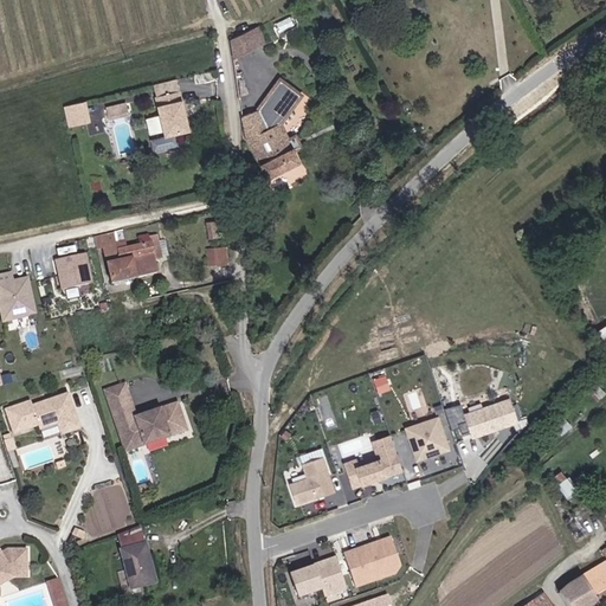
[(233,59),(265,44),(258,28),(231,42),(233,59)]
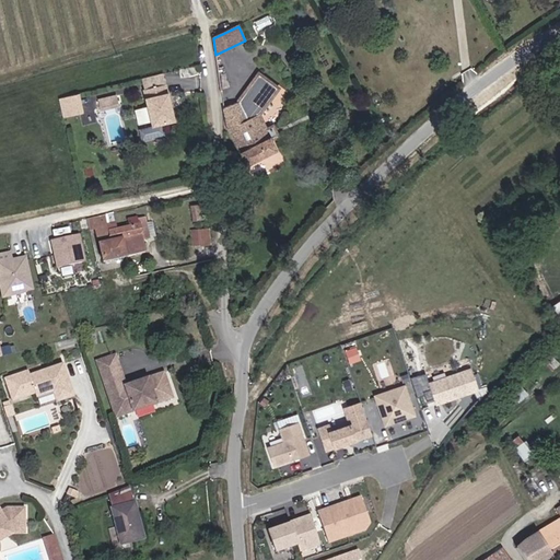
[(256,76),(269,103),(281,83),(259,69),(256,76)]
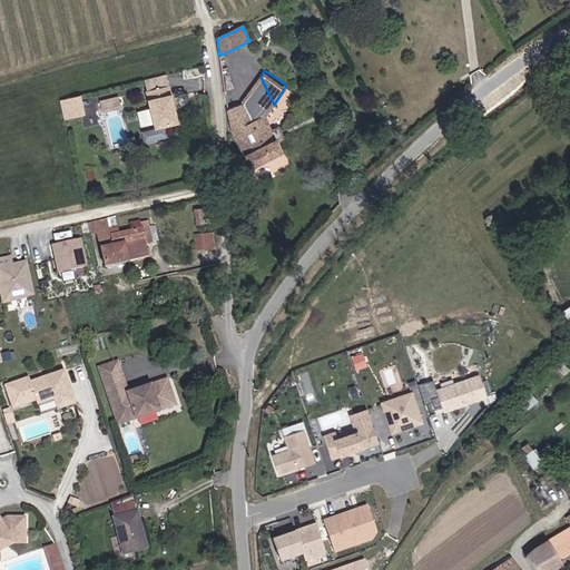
[(172,84),(168,72),(146,78),(148,89),(172,84)]
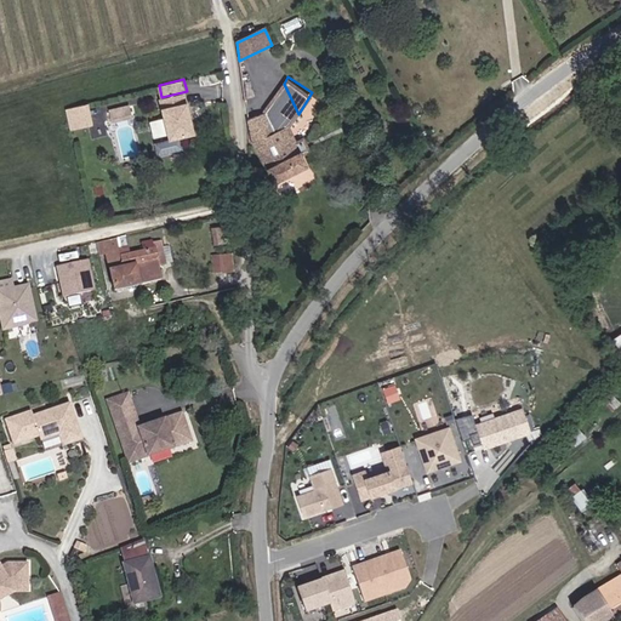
[(294,123),(298,114),(284,84),(268,107),(271,108),(260,125),(261,140),(280,181),(314,164),(294,123)]
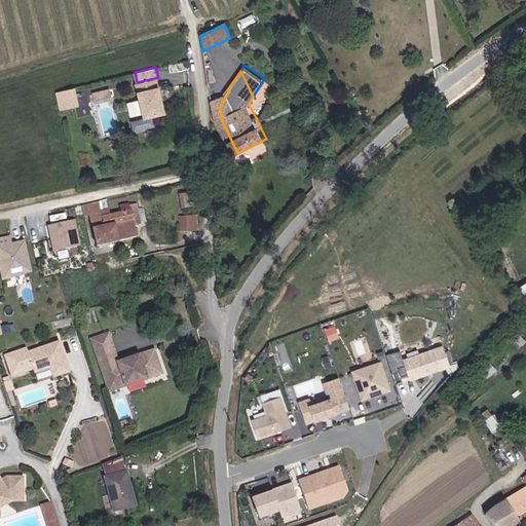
[(158,77),(137,82),(141,98),(144,111),(146,116),(136,118),(134,120),(136,127),(138,128),(155,124),(155,125),(157,124),(155,114),(167,111),(158,77)]
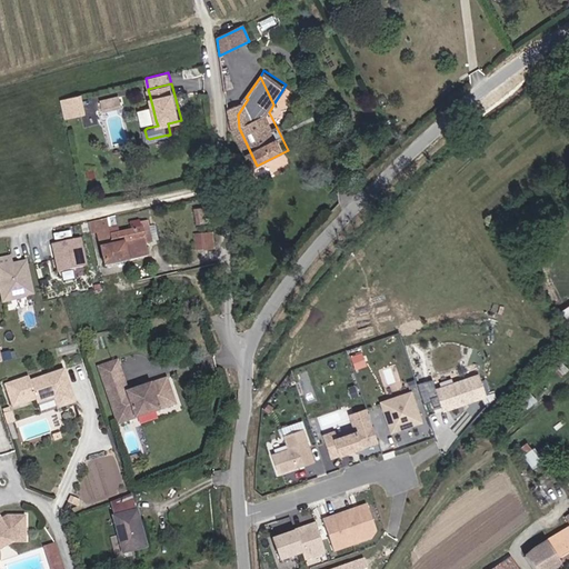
[(83,115),(79,96),(63,100),(67,119),(83,115)]
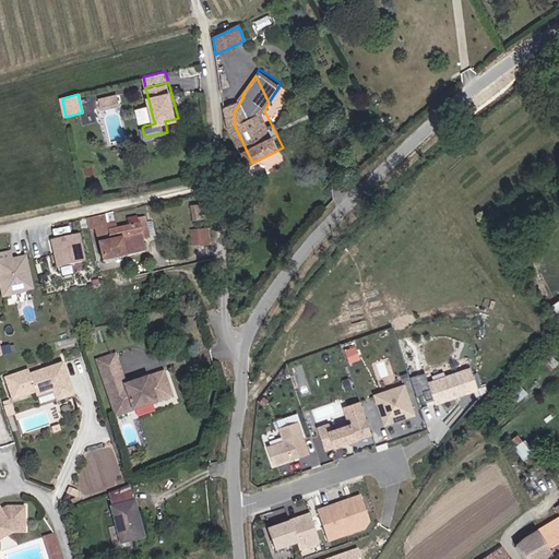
[(121,103),(119,94),(102,99),(103,107),(121,103)]
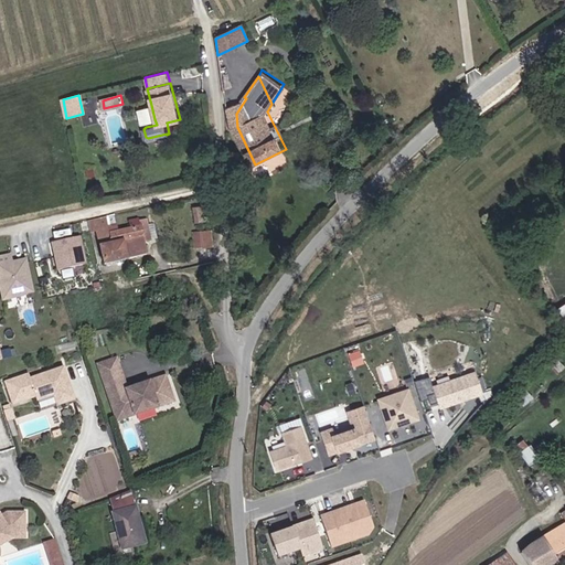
[(155,119),(151,105),(140,108),(144,121),(155,119)]
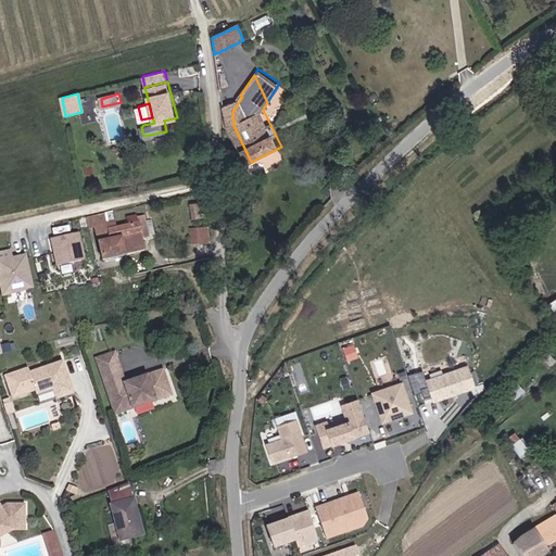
[(139,214),(151,211),(150,203),(138,206),(139,214)]
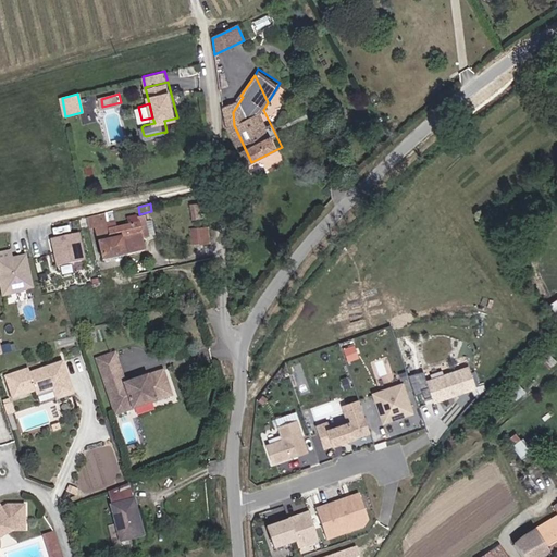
[(113,240),(110,225),(107,214),(88,219),(91,231),(96,230),(103,261),(127,255),(124,237),(113,240)]
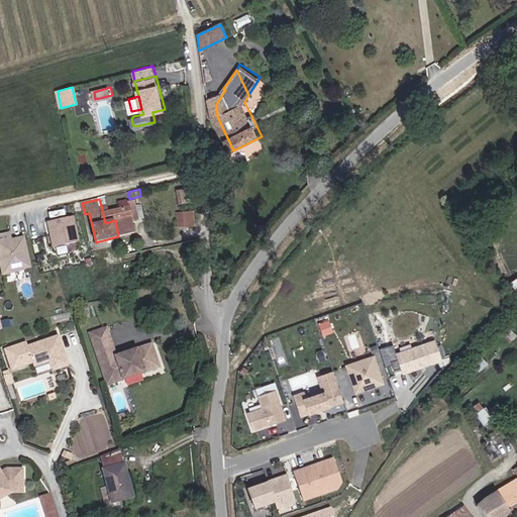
[(134,221),(142,220),(136,199),(128,201),(129,206),(112,210),(115,220),(118,236),(137,232),(134,221)]
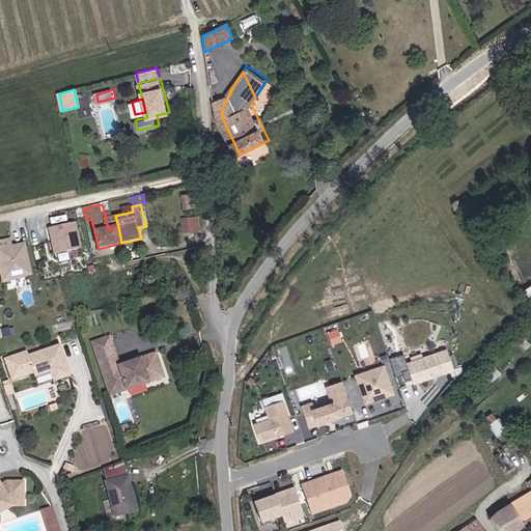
[(108,229),(118,226),(115,216),(115,213),(105,215),(108,229)]
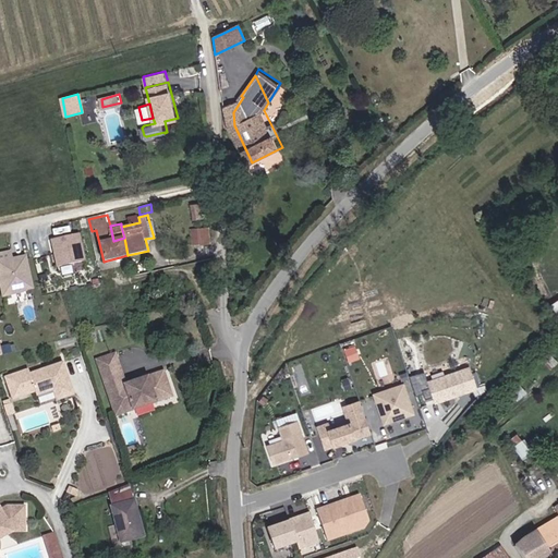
[(201,241),(210,238),(206,227),(197,230),(201,241)]
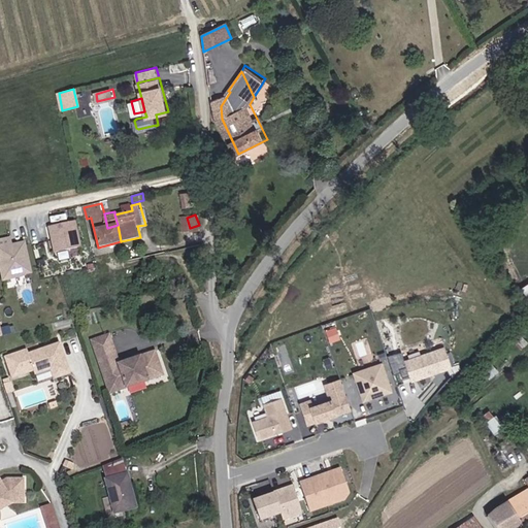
[(80,245),(74,220),(48,227),(56,252),(80,245)]
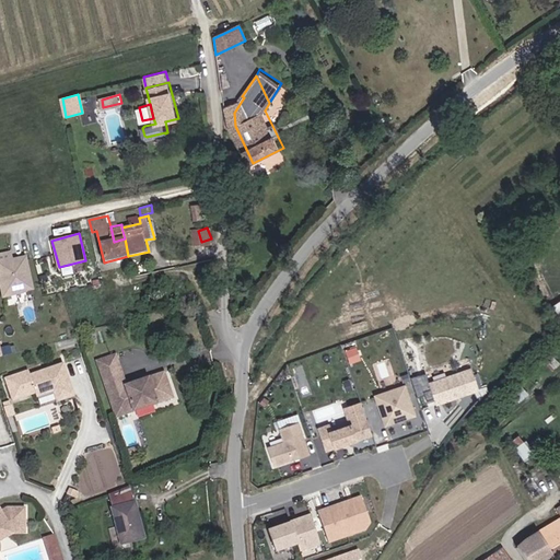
[(34,290),(26,258),(13,263),(11,254),(0,256),(0,268),(7,296),(34,290)]
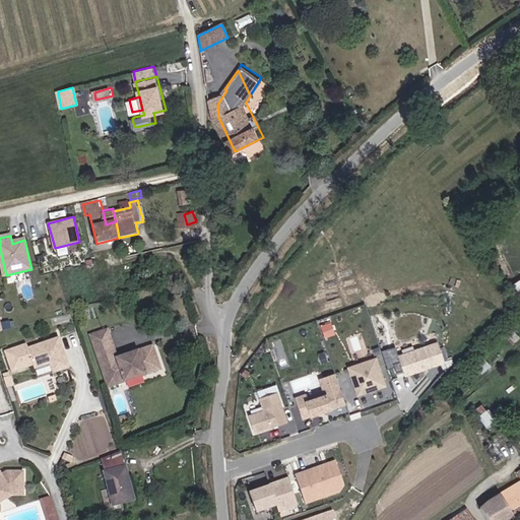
[(11,329),(9,322),(2,324),(3,331),(11,329)]
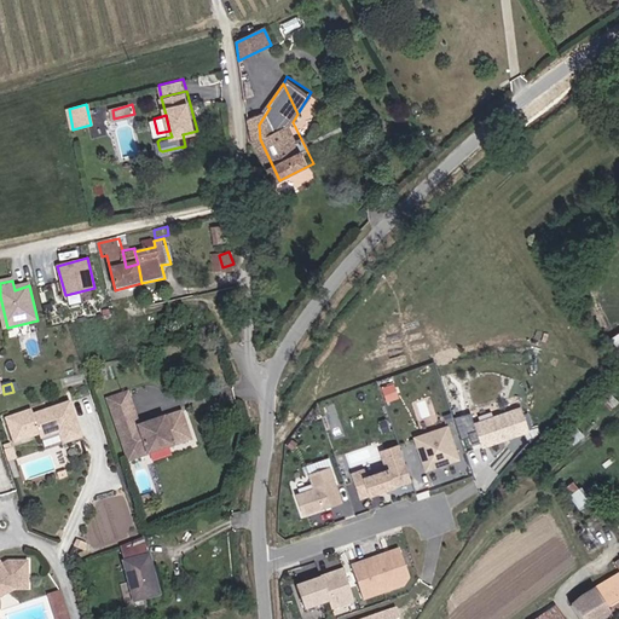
[(123,383),(104,388),(123,452),(185,433),(178,406),(134,418),(123,383)]
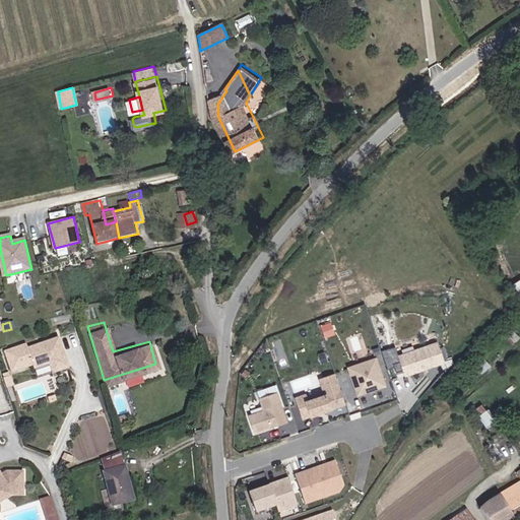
[(63,364),(58,347),(62,346),(60,339),(28,349),(27,345),(5,352),(11,374),(34,367),(35,371),(50,366),(50,368),(63,364)]
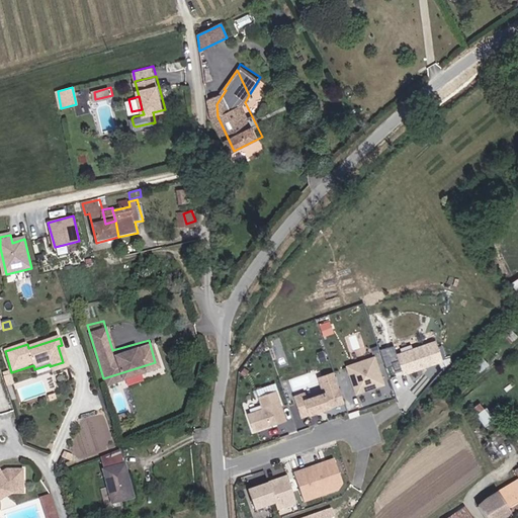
[(437,341),(398,354),(404,374),(444,361),(437,341)]
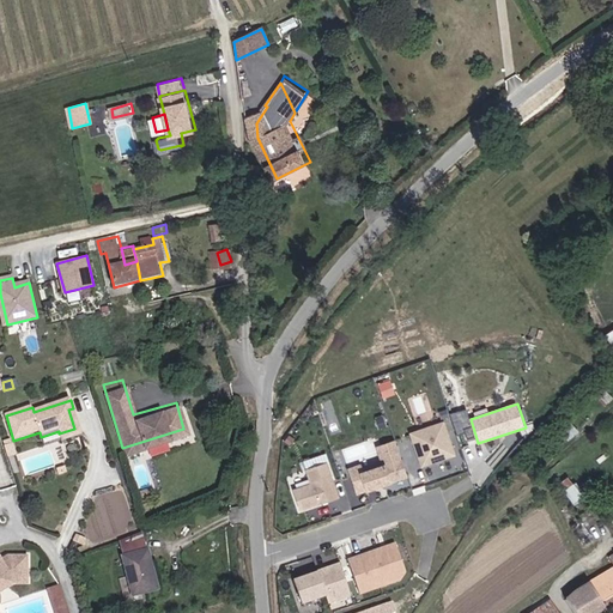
[(82,436),(73,408),(68,410),(74,429),(59,434),(62,442),(82,436)]
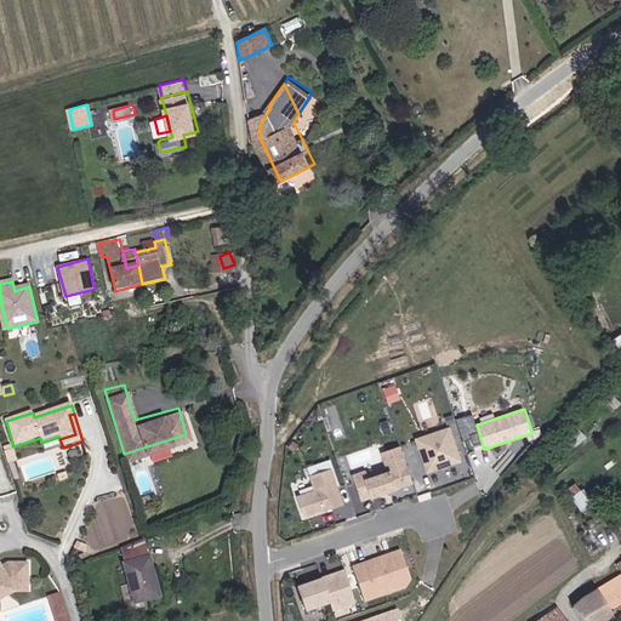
[(449,426),(414,438),(427,473),(462,461),(449,426)]
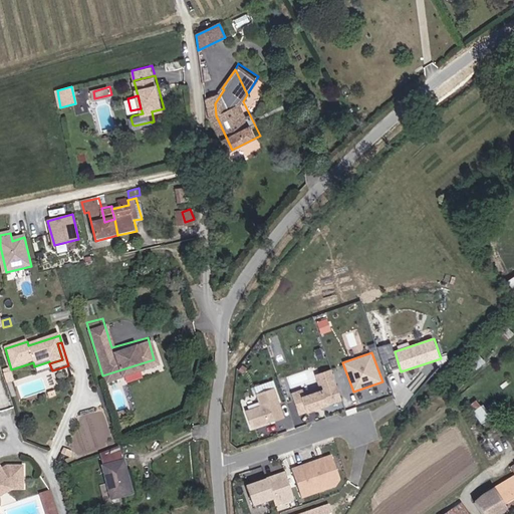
[(303,390),(292,393),(299,414),(330,404),(325,390),(336,386),(331,369),(315,374),(320,391),(305,396),(303,390)]
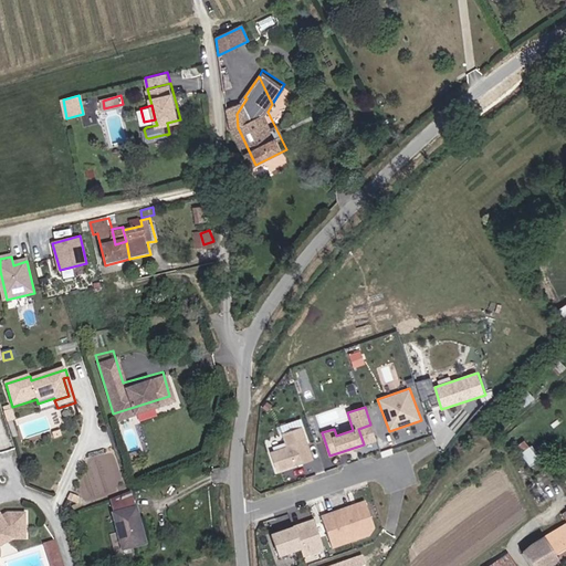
[(314,461),(303,428),(282,435),(286,448),(269,453),(275,473),(314,461)]
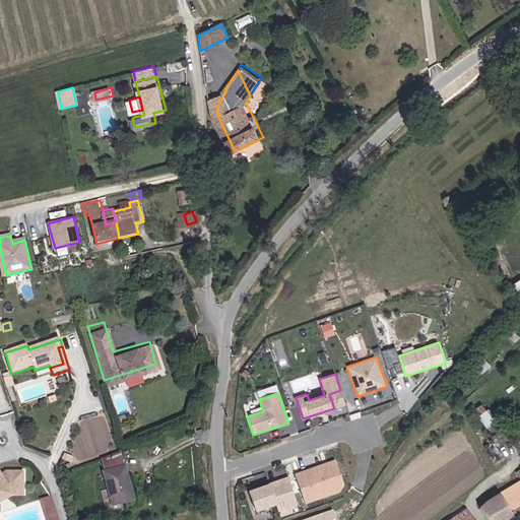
[(486,464),(502,454),(496,445),(481,456),(486,464)]
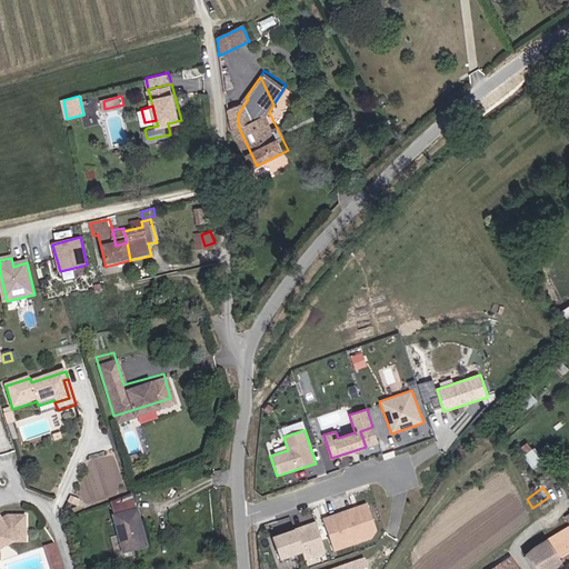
[(135,516),(131,499),(108,505),(112,520),(135,516)]
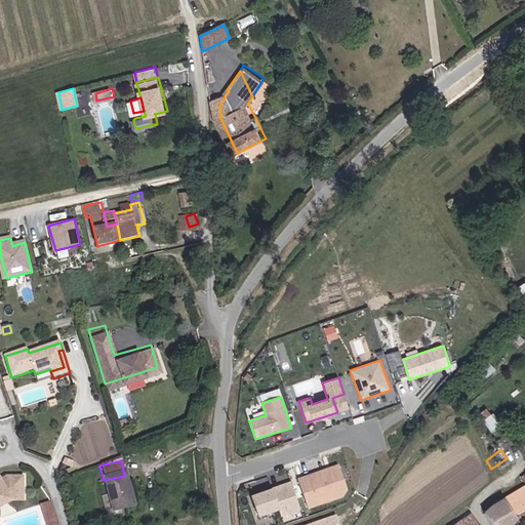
[(338,465),(297,479),(309,511),(345,497),(349,492),(338,465)]
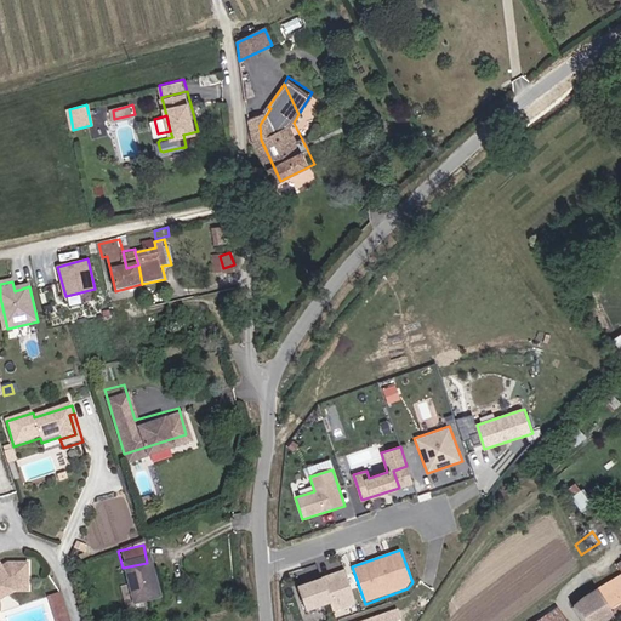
[(155,602),(147,563),(123,568),(127,588),(131,608),(140,605),(155,602)]
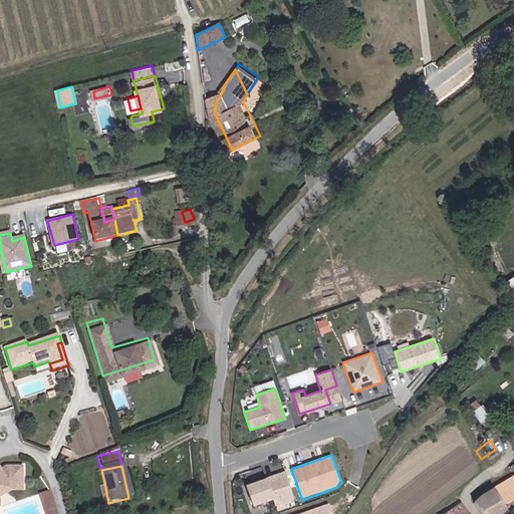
[(502,488),(506,493),(513,487),(513,467),(513,468),(513,474),(511,476),(513,480),(502,488)]
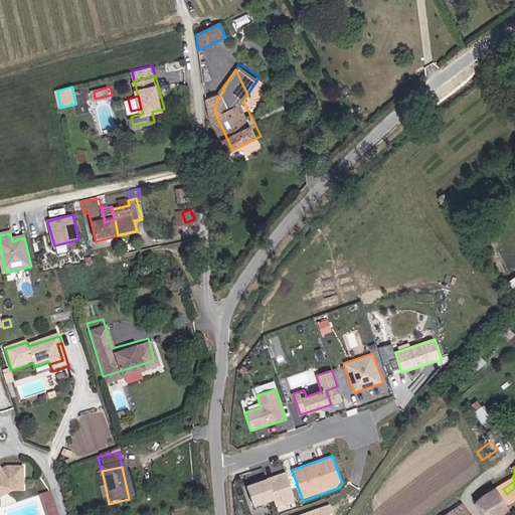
[(21,490),(22,470),(5,469),(0,471),(0,493),(11,490),(21,490)]
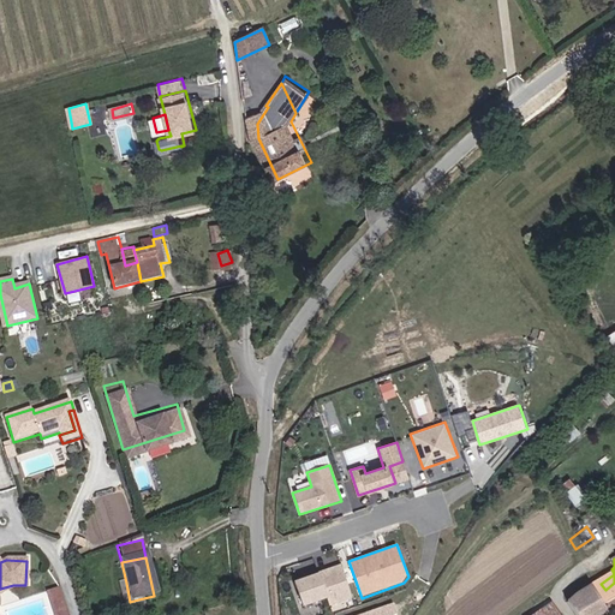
[(320,574),(297,583),(306,608),(329,599),(320,574)]
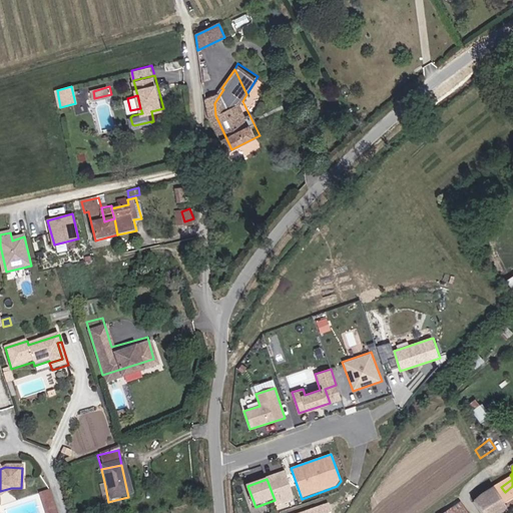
[(116,505),(115,500),(108,502),(105,486),(99,487),(104,508),(116,505)]
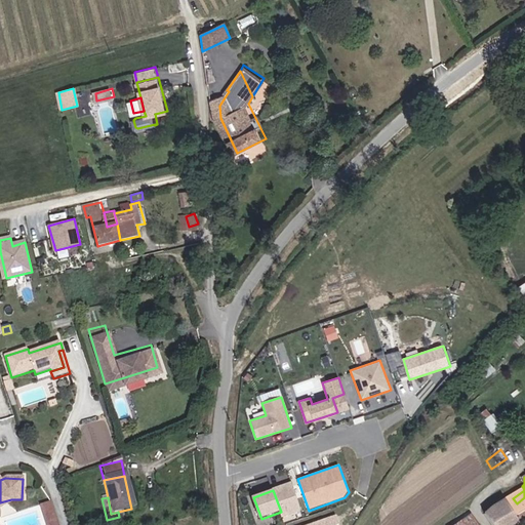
[(485,517),(490,524),(518,524),(524,521),(524,497),(517,503),(513,498),(485,517)]
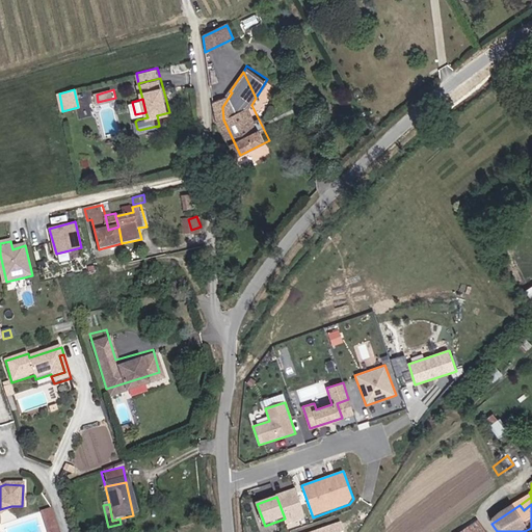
[(62,531),(56,510),(46,513),(50,531),(62,531)]
